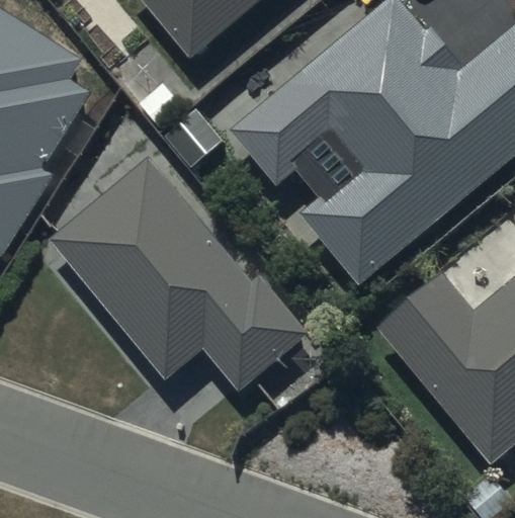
[(139,0),(189,59),(259,0),(139,0)]
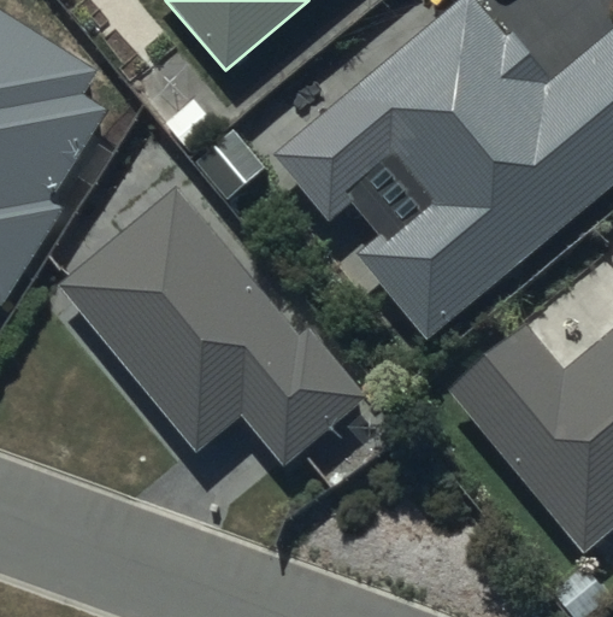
[(471,0),(465,0),(343,98),(392,157),(340,201),(375,241),(358,254),(426,340),(612,182),(612,30),(548,82),(510,34),(502,39),(471,0)]
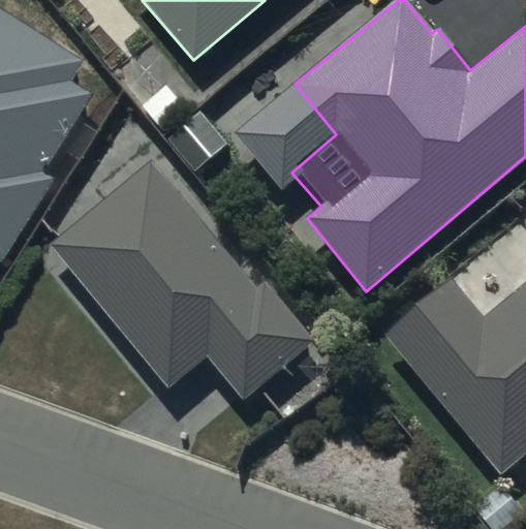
[(82,58),(0,6),(0,255),(49,180),(40,175),(91,94),(68,80),(82,58)]
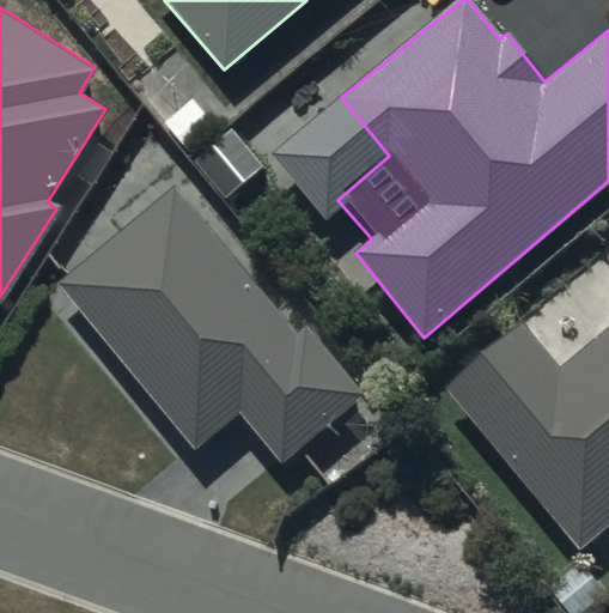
[(293,333),(172,186),(54,281),(189,447),(237,408),(279,459),(359,393),(303,325),(293,333)]
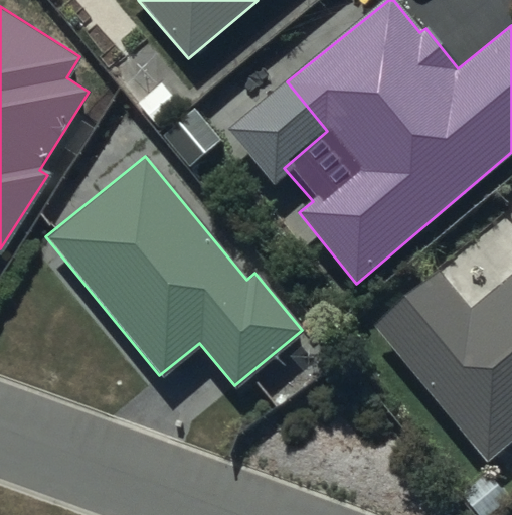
[(439,271),(373,324),(487,464),(511,443),(511,275),(470,309),(439,271)]
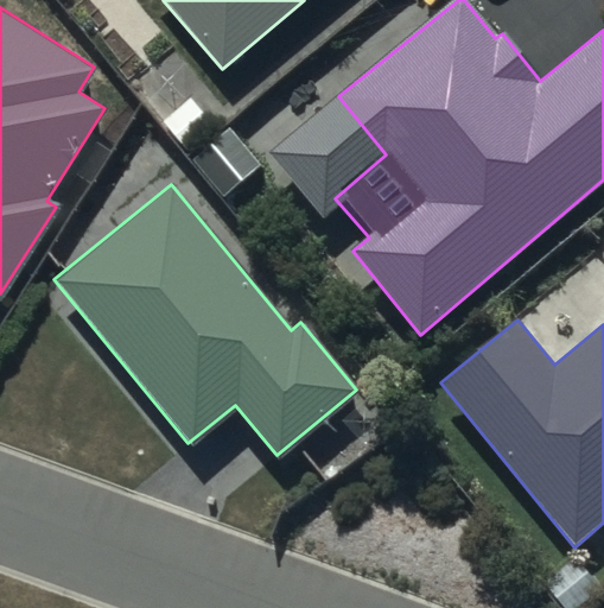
All buildings are outlined.
